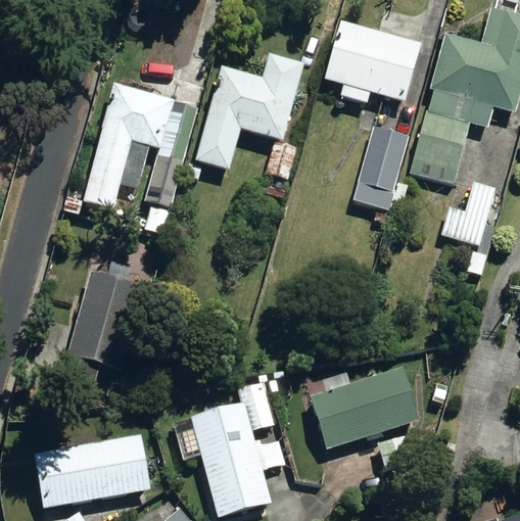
[(517,110),(519,98),(519,12),(492,5),(483,42),(446,33),(433,87),(436,88),(430,110),(467,121),(472,99),(517,110)]
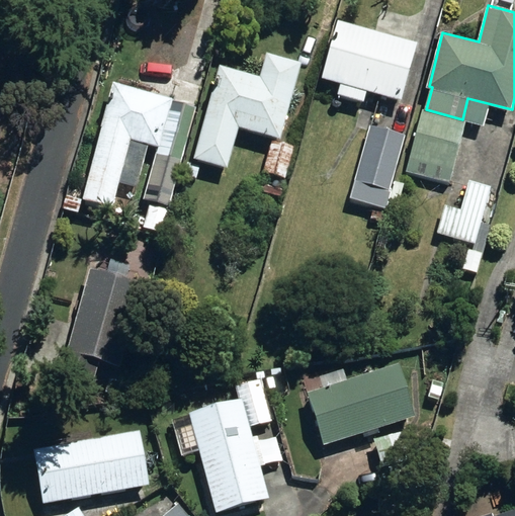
[(338,93),(364,100),(367,89),(403,99),(419,41),(338,19),(322,76),(341,82),(338,93)]
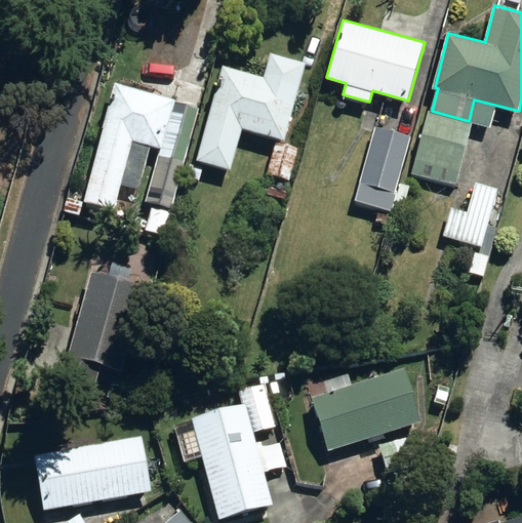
[(197,159),(231,168),(241,127),(284,139),(306,64),(271,53),(265,77),(223,66),(197,159)]
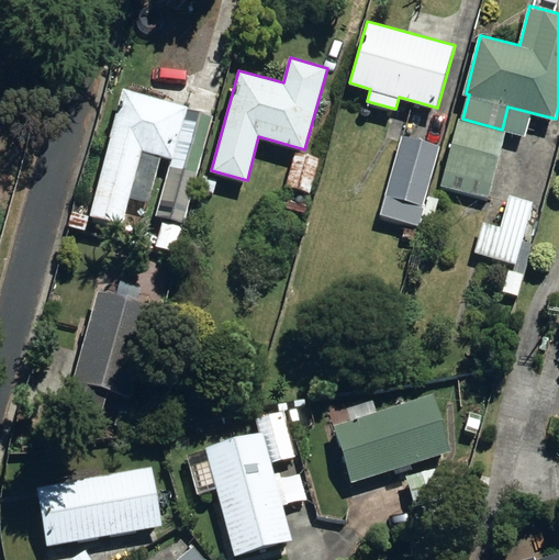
[(91,215),(123,224),(142,149),(174,157),(187,105),(123,89),(91,215)]
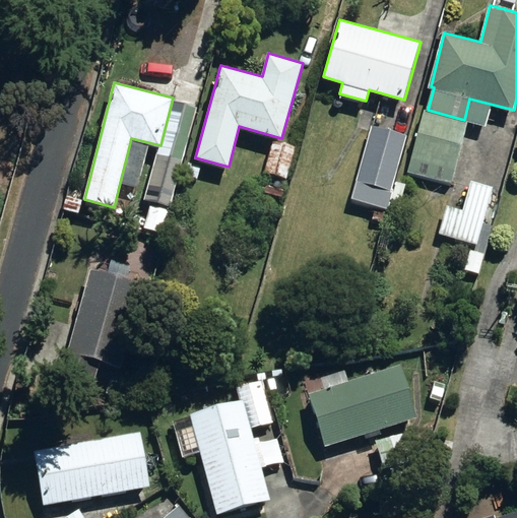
[(452,180),(468,120),(464,120),(428,110),(424,109),(408,169),(452,180)]
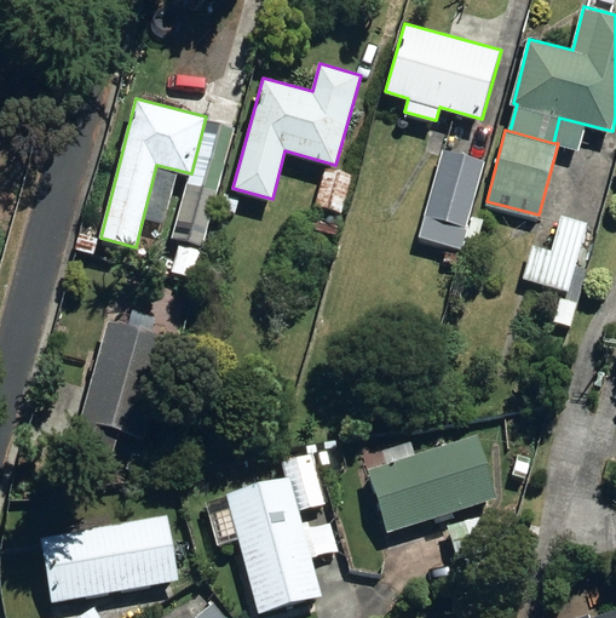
[(422,215),(465,227),(483,160),(442,149),(422,215)]
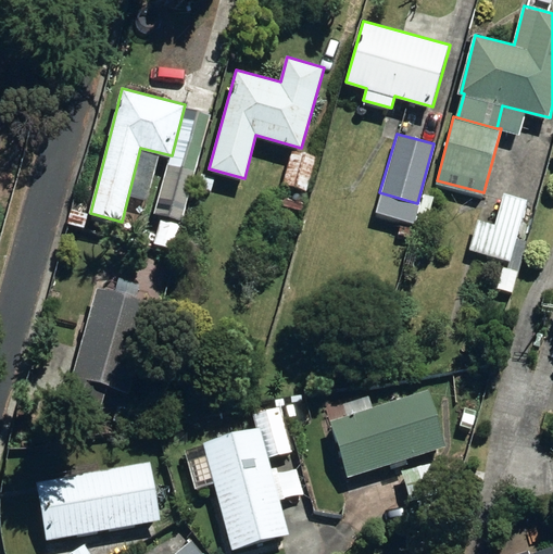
[(283,183),(306,189),(315,154),(291,148),(283,183)]
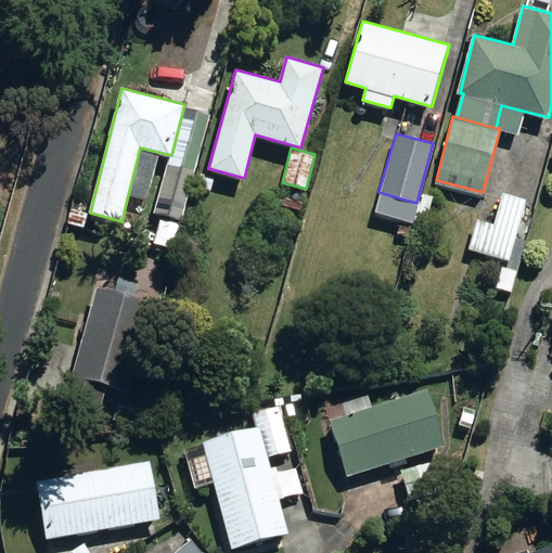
[(158,210),(180,215),(191,172),(168,167),(158,210)]
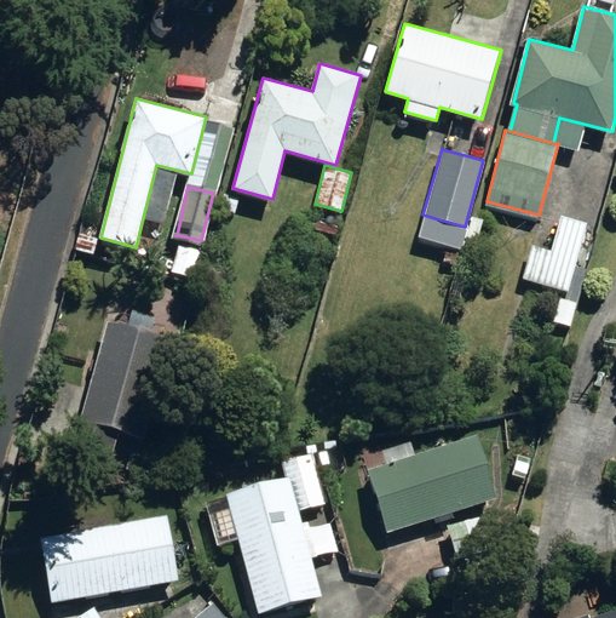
[(218,207),(234,211),(237,196),(223,193),(218,207)]
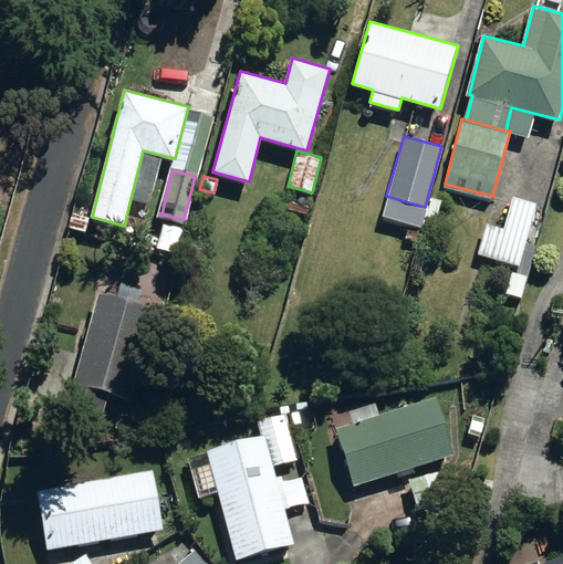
[(429,195),(417,239),(429,242),(441,198),(429,195)]
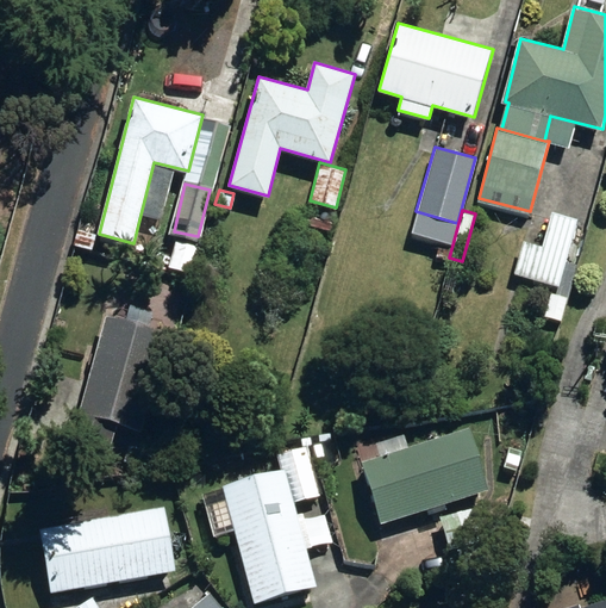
[(410,234),(450,246),(457,223),(416,211),(410,234)]
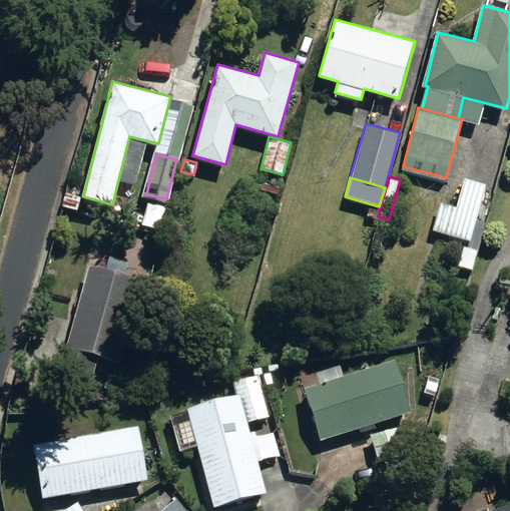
[(470,239),(485,184),(464,178),(448,233),(470,239)]
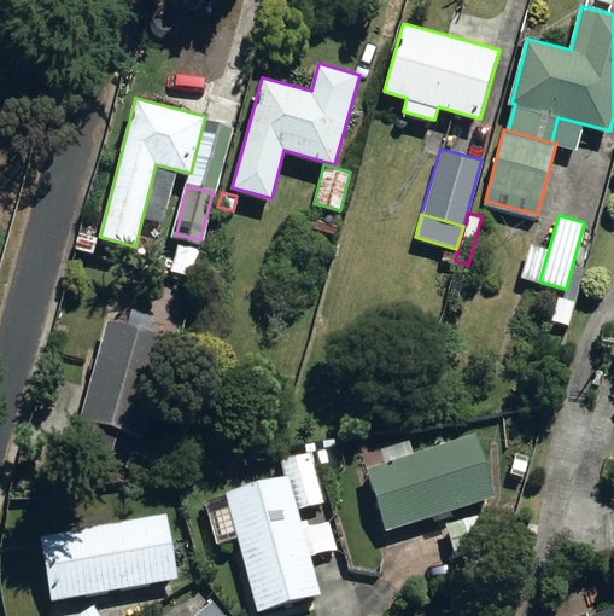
[(68,253),(83,257),(87,242),(71,237),(68,253)]
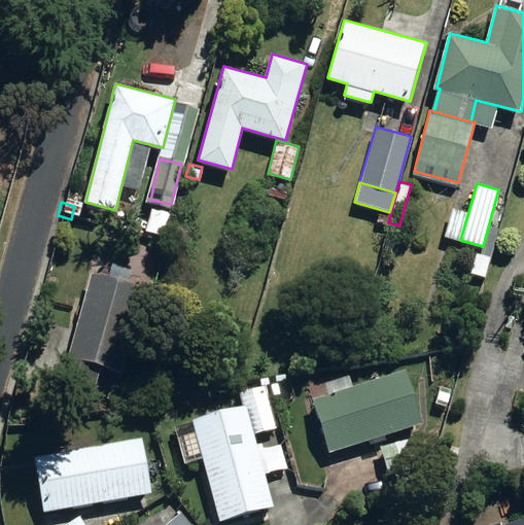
[(143,229),(162,234),(169,210),(148,205),(143,229)]
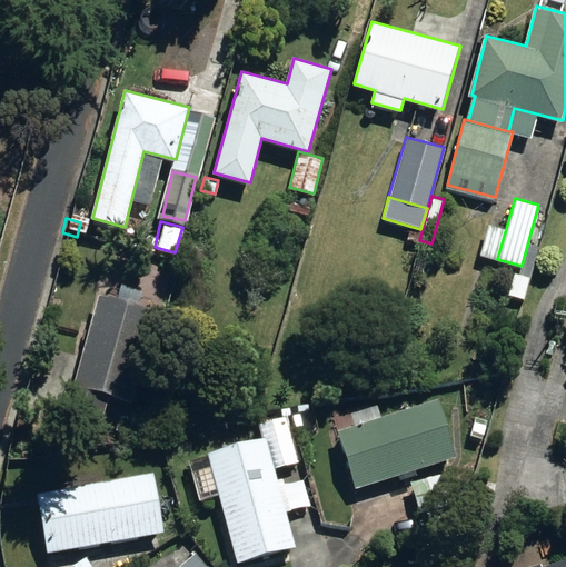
[(418,239),(420,229),(409,226),(407,236),(418,239)]
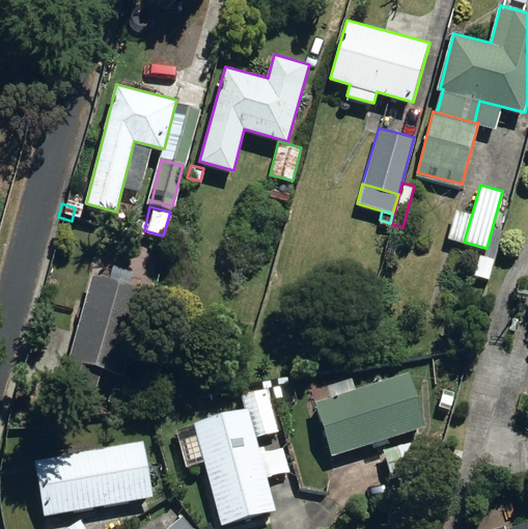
[(488,277),(493,259),(478,255),(473,273),(488,277)]
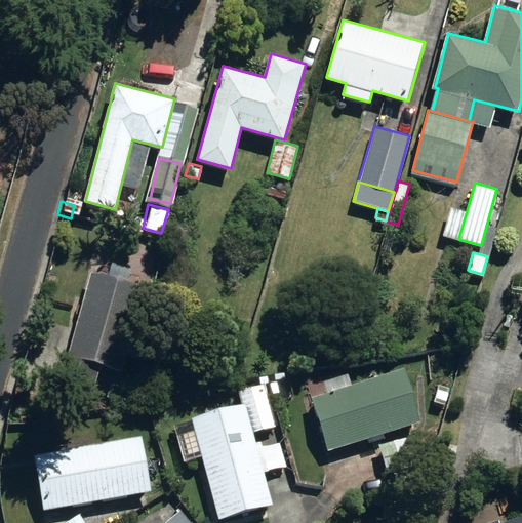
[(57,371),(94,381),(101,362),(121,368),(145,283),(92,269),(69,354),(63,353),(57,371)]
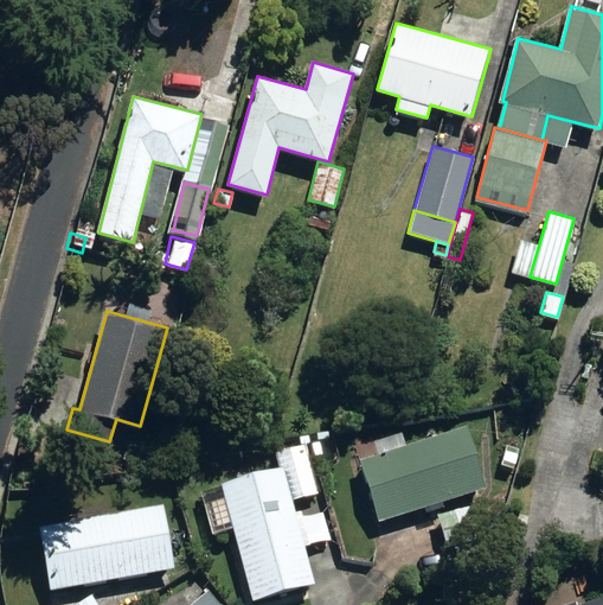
[(363,458),(380,520),(486,486),(468,426),(363,458)]
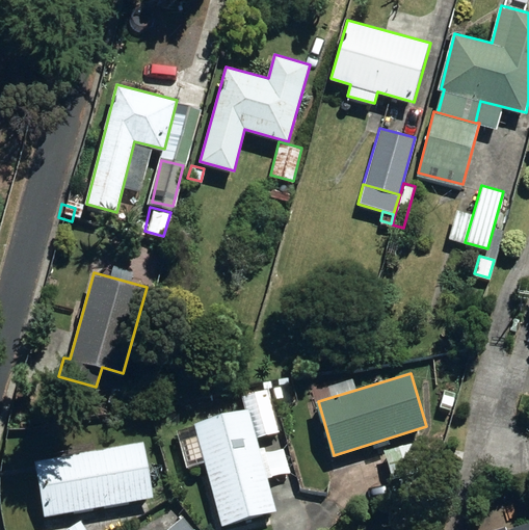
[(105,402),(116,404),(120,389),(108,387),(105,402)]
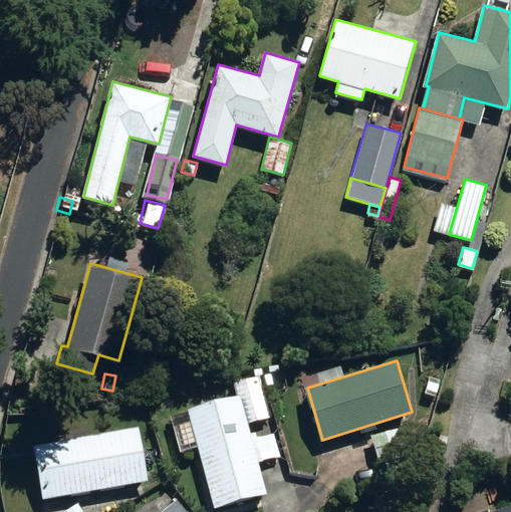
[(188,410),(214,507),(267,494),(247,421),(270,415),(259,373),(234,380),(239,396),(188,410)]
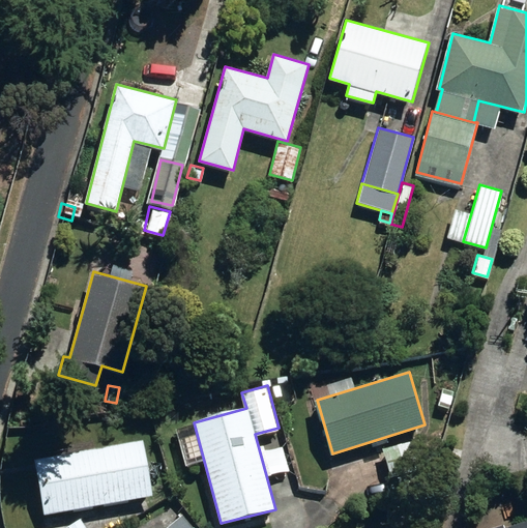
[(447,407),(454,391),(442,387),(437,404),(447,407)]
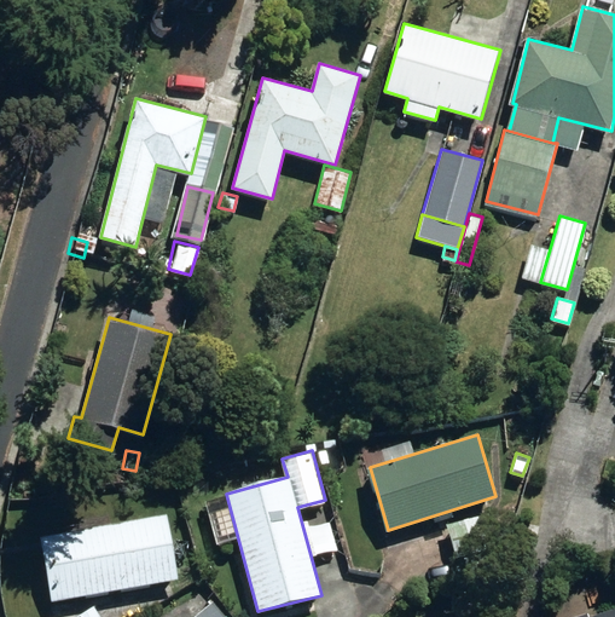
[(446,524),(458,564),(499,553),(488,512),(446,524)]
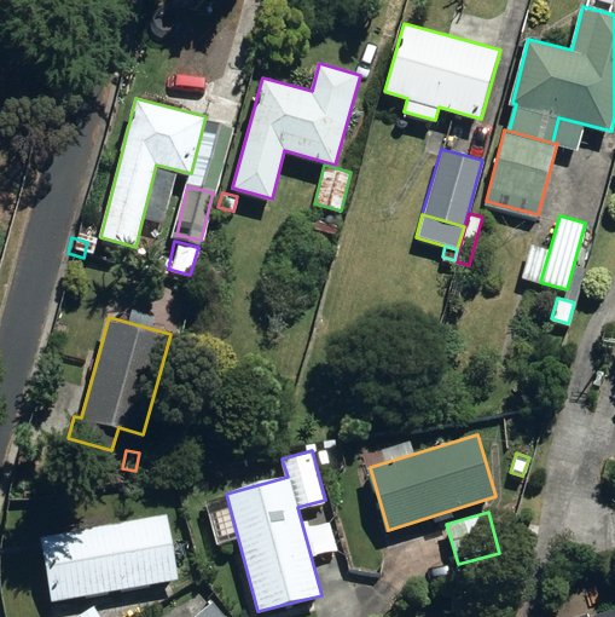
[(40,537),(52,600),(179,577),(167,514),(40,537)]
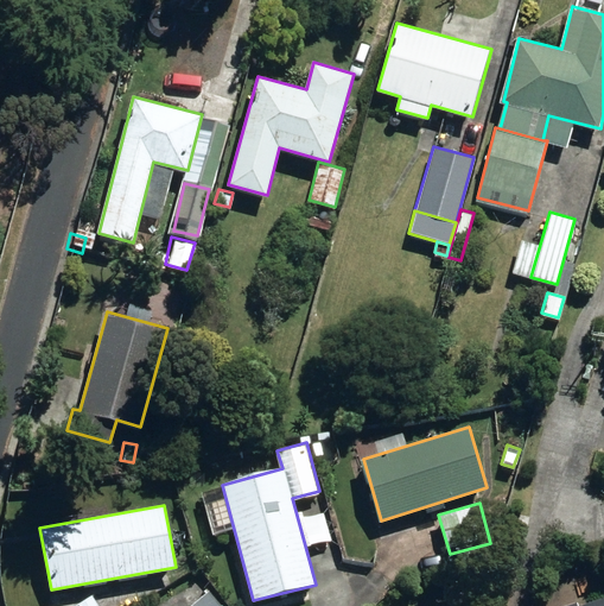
[(70,605),(97,605),(90,594),(70,605)]
